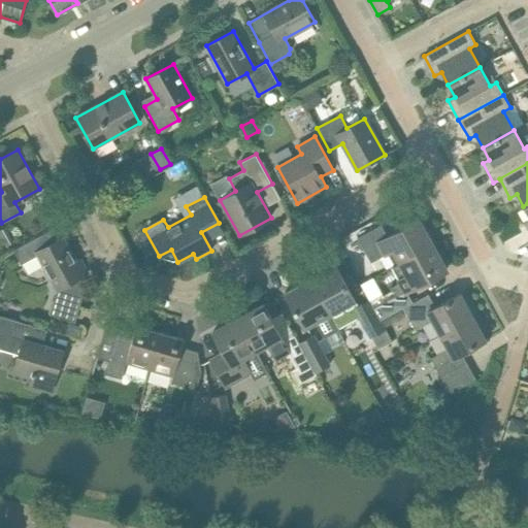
[(388,236),(381,225),(377,219),(360,229),(363,234),(357,238),(371,263),(394,250),(400,262),(433,244),(419,220),(388,236)]
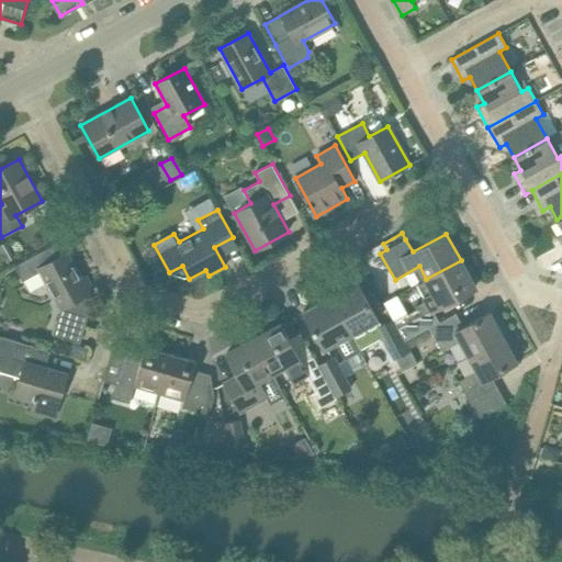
[(86,277),(81,279),(67,251),(63,254),(57,243),(14,267),(22,282),(41,271),(60,308),(57,321),(85,328),(91,306),(85,295),(93,291),(86,277)]
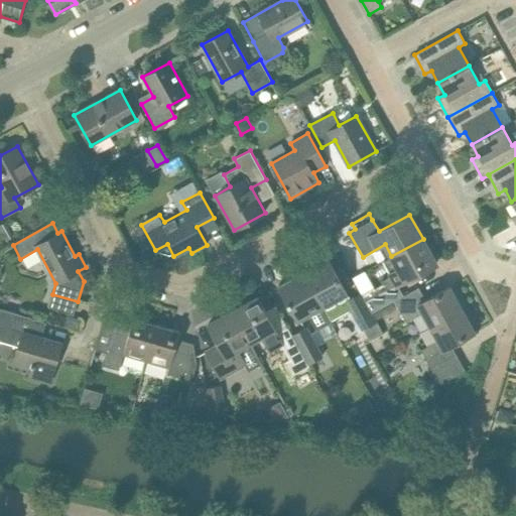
[(436,264),(423,239),(391,256),(398,268),(390,273),(391,276),(383,280),(386,285),(364,298),(372,313),(394,300),(403,296),(398,285),(436,264)]
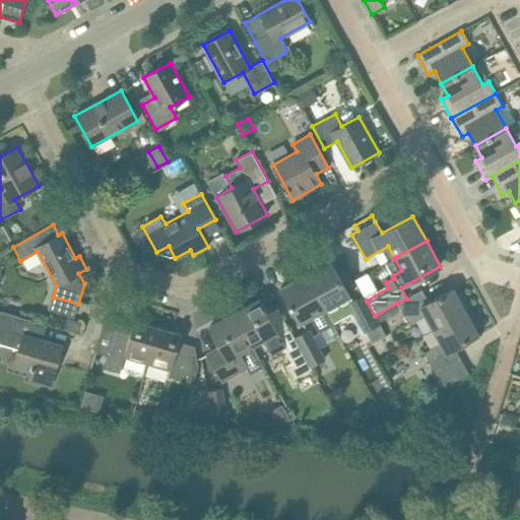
[(330,261),(306,274),(325,310),(350,297),(330,261)]
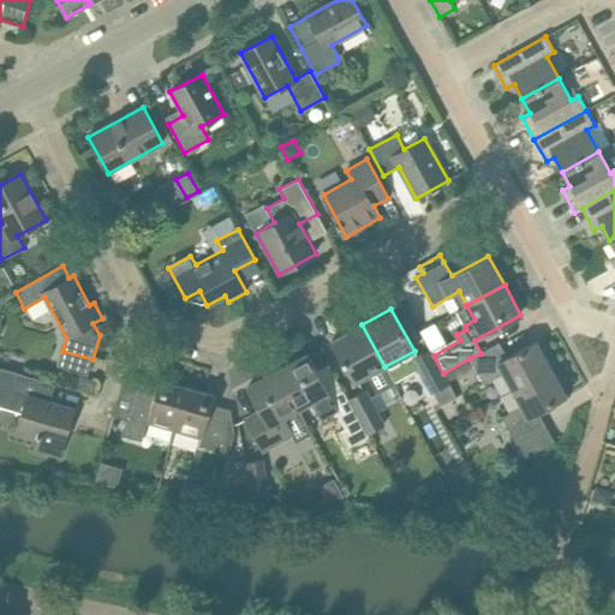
[(384,366),(362,324),(332,341),(356,383),(384,366)]
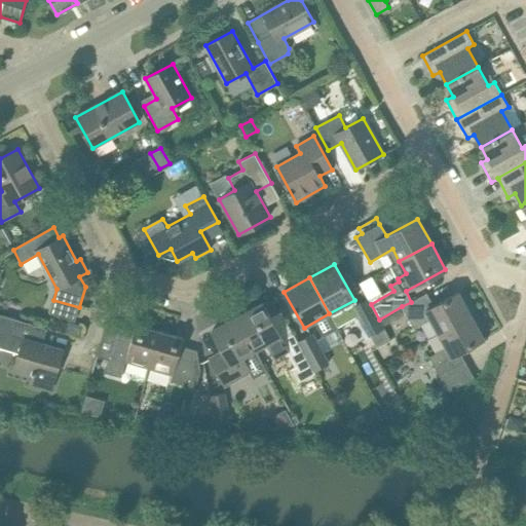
[(426,293),(411,302),(402,306),(414,329),(430,318),(439,333),(471,315),(458,292),(434,305),(426,293)]
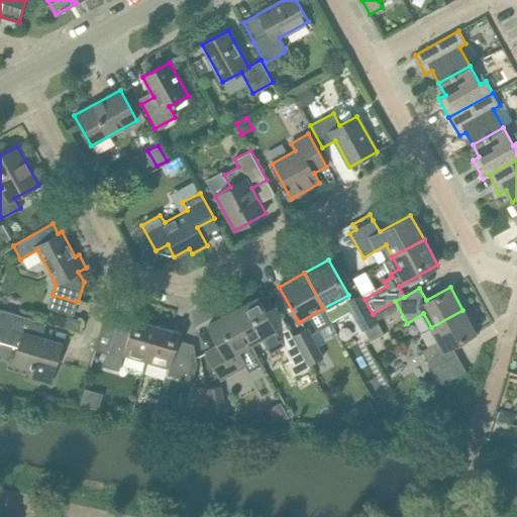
[(360,294),(346,302),(363,330),(377,322),(360,294)]
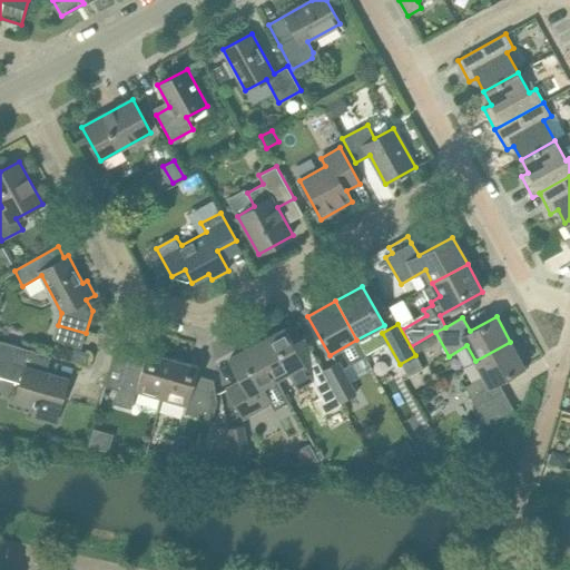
[(284,328),(257,343),(276,379),(290,371),(298,386),(312,380),(284,328)]
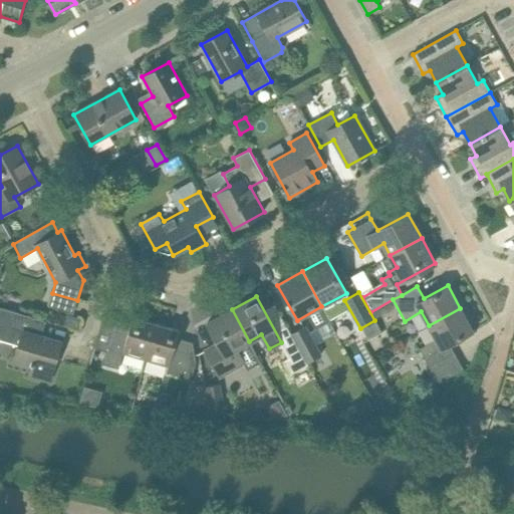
[(60,344),(61,341),(15,327),(19,313),(0,307),(0,339),(18,345),(14,360),(32,365),(30,374),(50,380),(56,357),(60,358),(64,345),(60,344)]
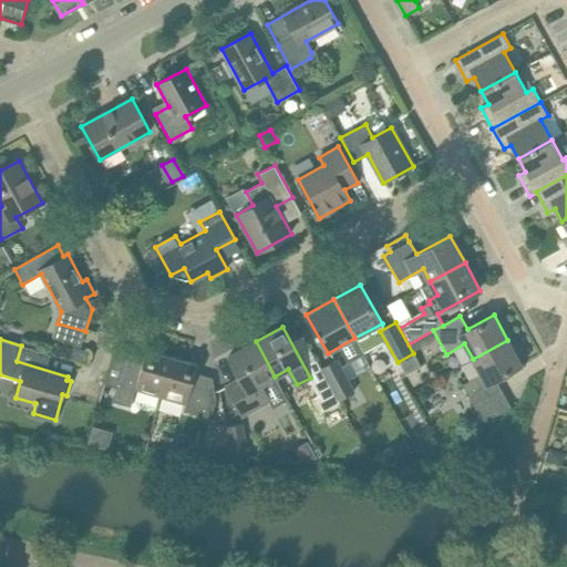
[(522,366),(507,340),(473,359),(482,374),(463,384),(475,408),(503,393),(495,380),(522,366)]
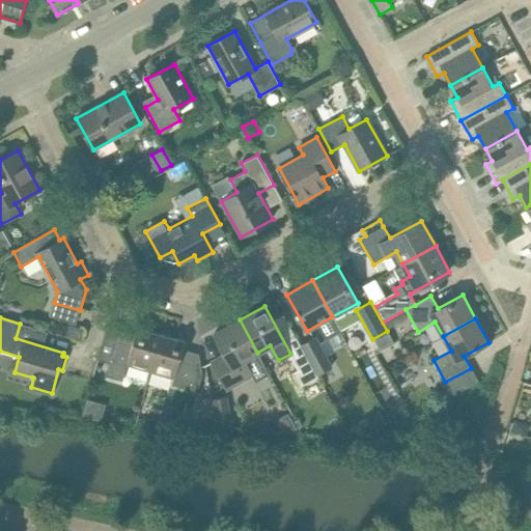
[(270,374),(257,353),(240,319),(214,334),(225,355),(212,362),(226,389),(252,374),(256,382),(270,374)]
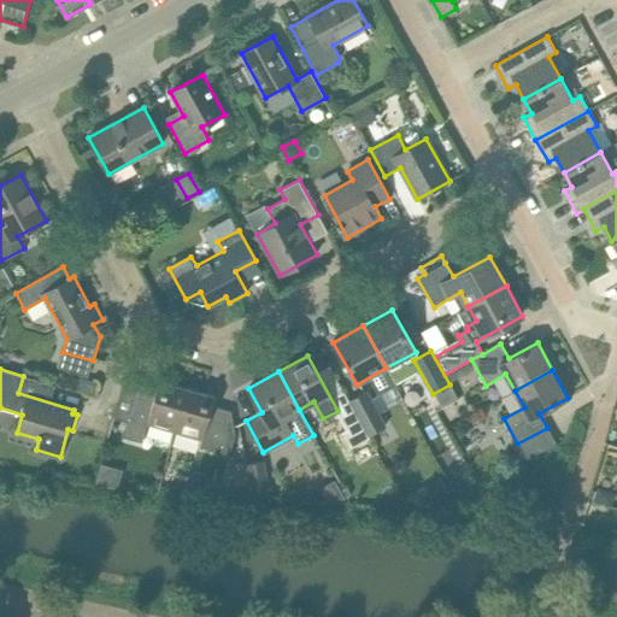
[(80,380),(76,392),(92,395),(95,385),(80,380)]
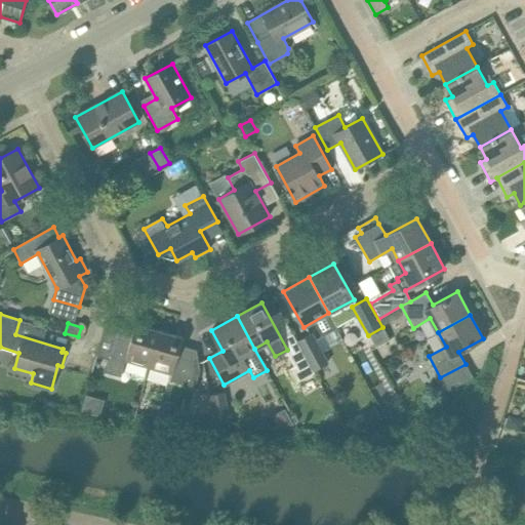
[(149,367),(159,330),(135,324),(133,331),(117,327),(104,371),(122,376),(126,361),(149,367)]
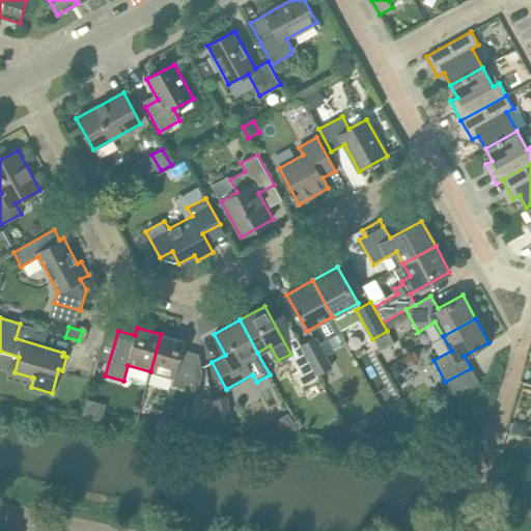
[(185,341),(161,334),(150,371),(173,379),(171,385),(197,392),(202,374),(199,354),(183,350),(185,341)]
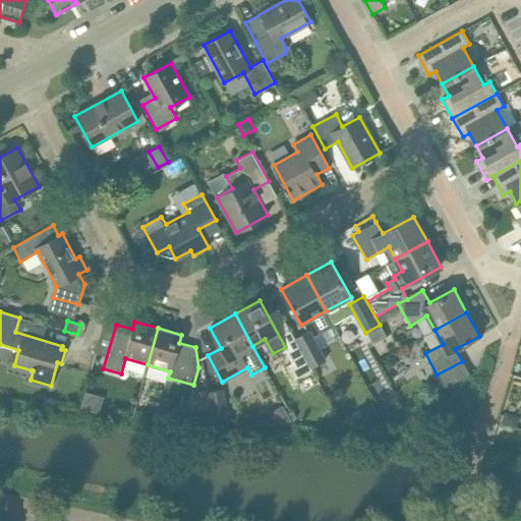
[(309,331),(295,339),(311,367),(326,359),(309,331)]
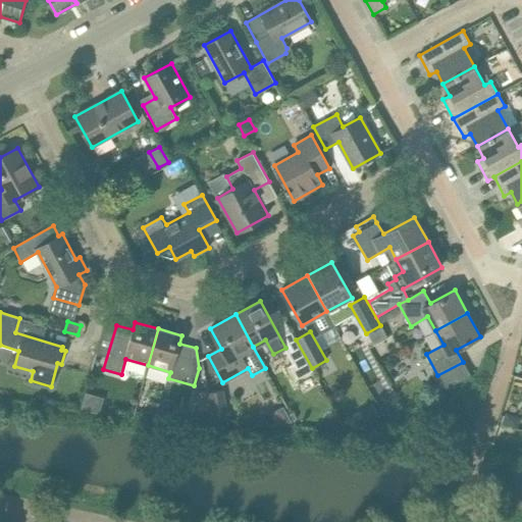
[(313,371),(299,346),(286,353),(293,364),(288,366),(295,380),(313,371)]
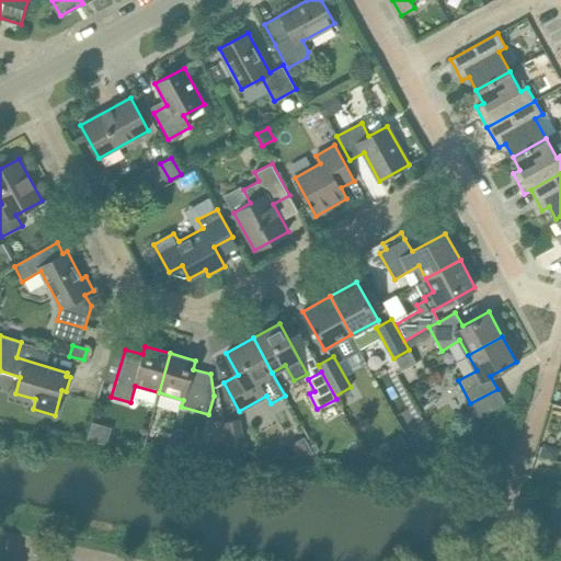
[(225,422),(229,447),(244,444),(240,419),(225,422)]
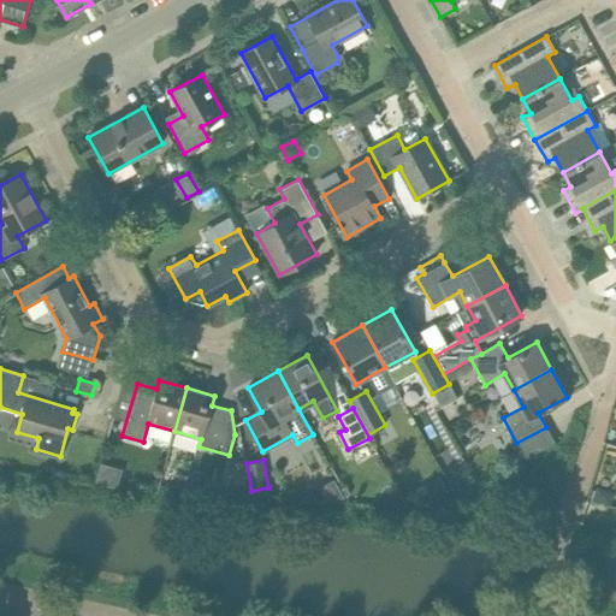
[(246,463),(235,466),(237,483),(249,480),(246,463)]
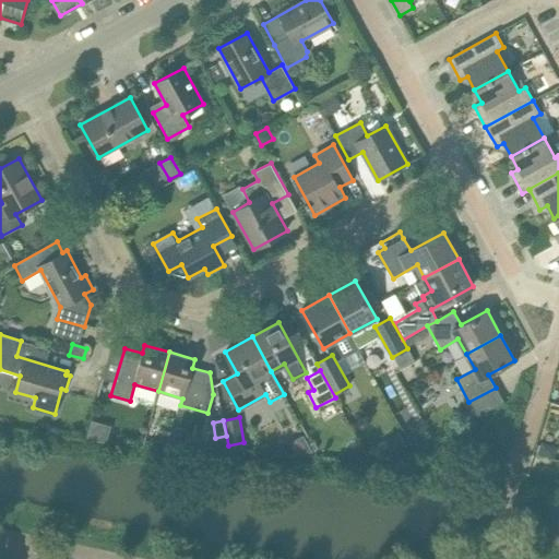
[(399,435),(373,448),(382,464),(407,451),(399,435)]
